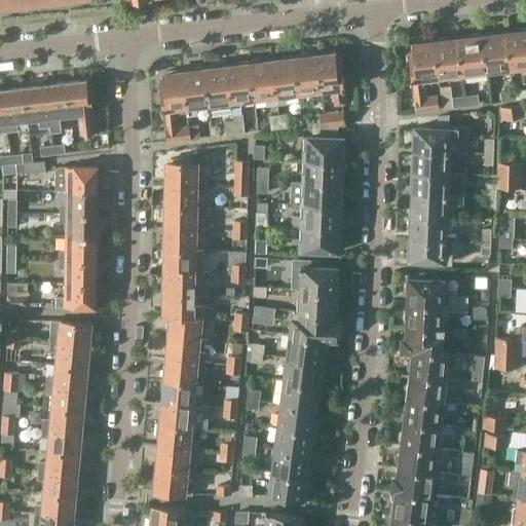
[(520,31),(506,33),(511,70),(525,67),(525,28),(519,29),(520,31)]
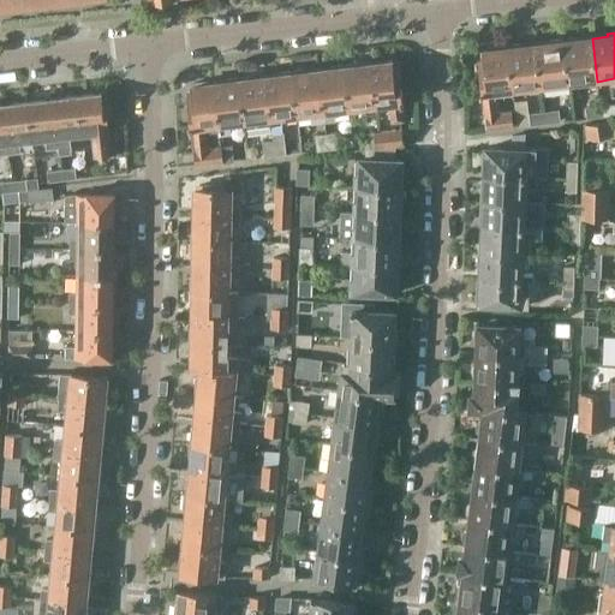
[(592,39),(578,40),(578,37),(563,39),(568,84),(597,82),(592,39)]
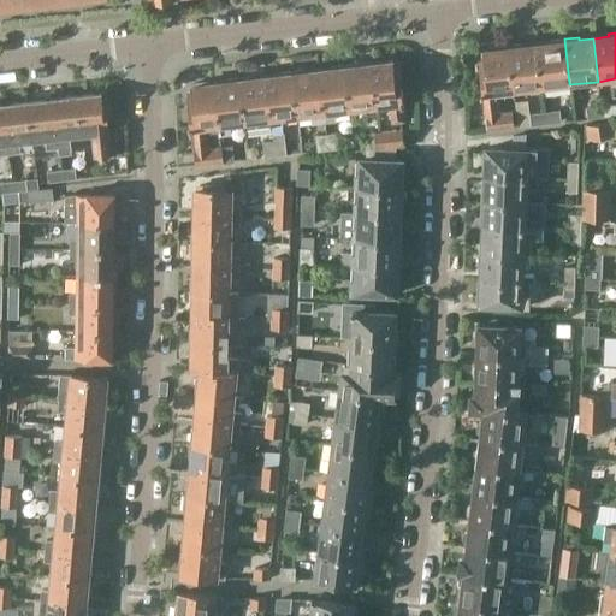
[(551,40),(551,43),(537,45),(542,88),(569,84),(564,39),(551,40)]
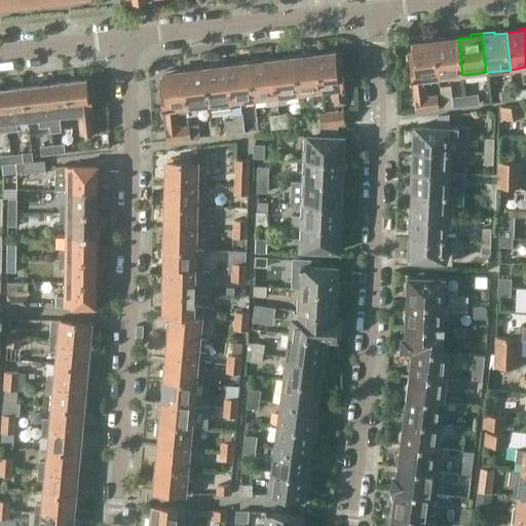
[(458,38),(446,40),(446,37),(434,39),(438,78),(462,75),(458,38)]
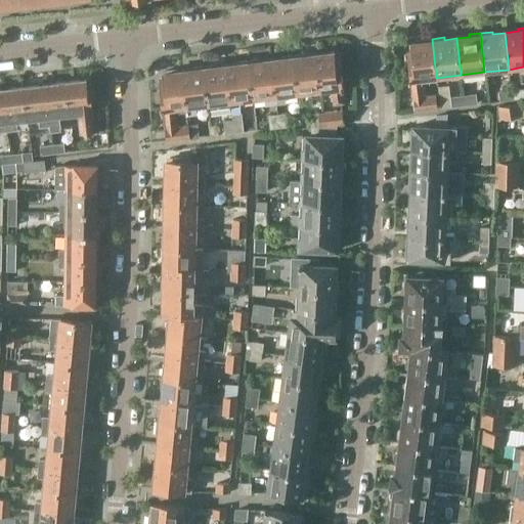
[(421,42),(411,44),(411,49),(406,50),(410,78),(409,78),(410,82),(411,81),(416,111),(438,108),(436,94),(424,95),(422,79),(436,78),(432,39),(421,40),(421,42)]
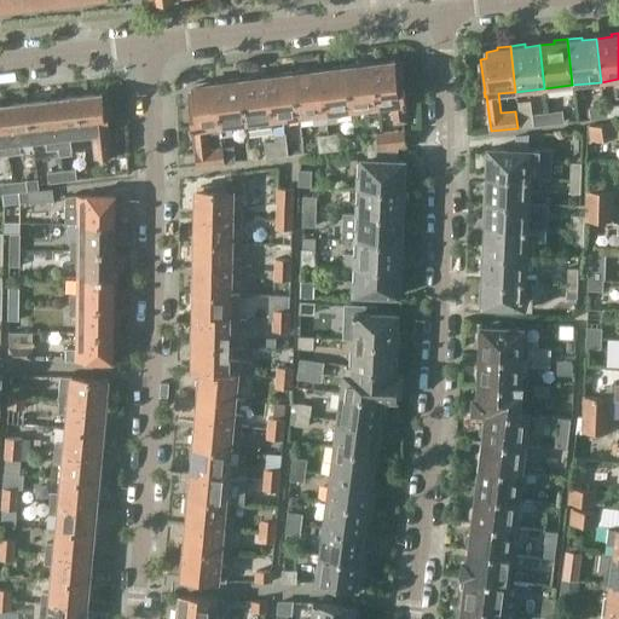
[(405,105),(408,105),(406,100),(401,68),(397,69),(395,61),(372,63),(372,64),(379,108),(391,106),(393,123),(406,122),(405,105)]
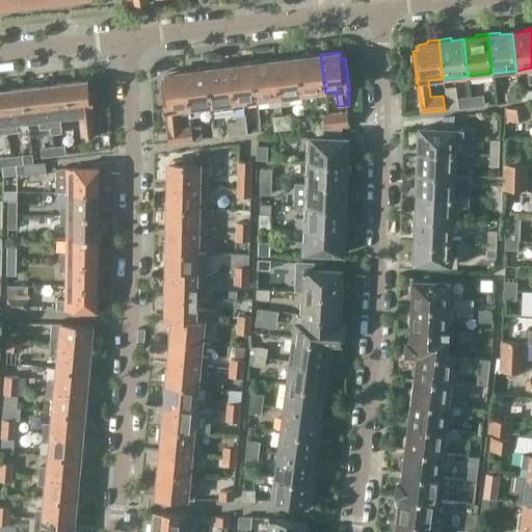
[(310,55),(297,56),(301,96),(315,94),(316,98),(325,97),(325,92),(320,55),(310,57),(310,55)]
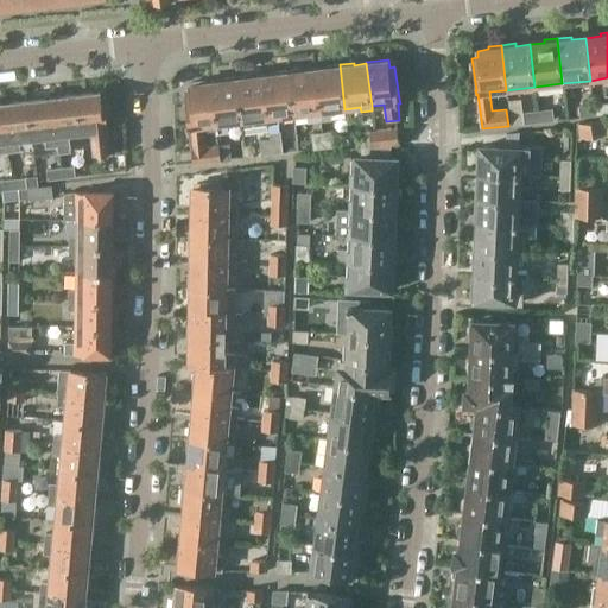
[(344,109),(340,64),(327,65),(328,68),(315,70),(320,118),(330,116),(330,112),(344,109)]
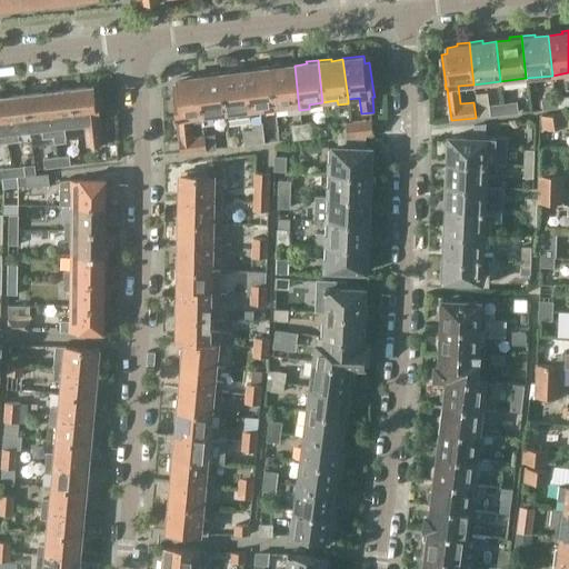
[(299,110),(295,66),(287,66),(287,65),(269,67),(273,108),(288,107),(289,111),(299,110)]
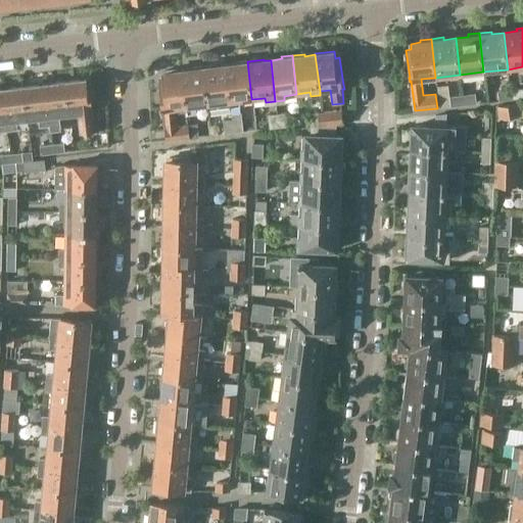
[(251,99),(247,61),(236,62),(237,64),(226,65),(230,106),(240,105),(239,101),(251,99)]
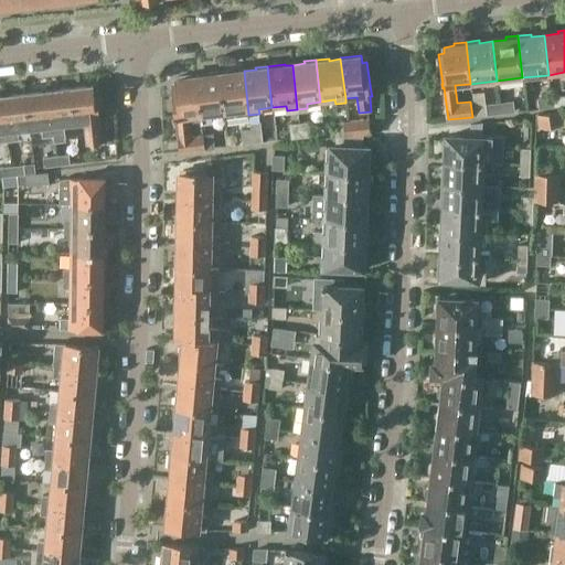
[(248,115),(244,71),(233,72),(232,70),(220,72),(224,113),(224,118),(248,115)]
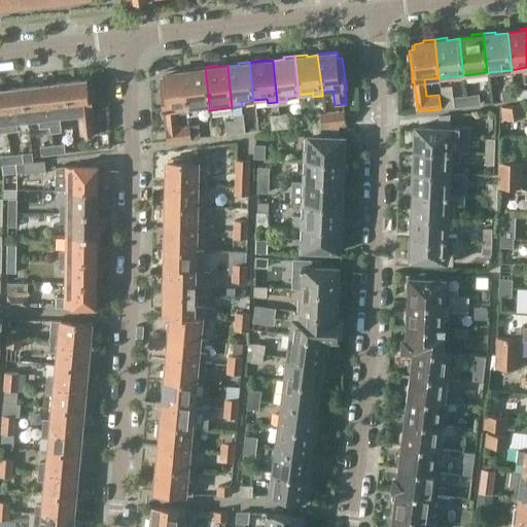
[(194,70),(183,71),(187,112),(197,111),(196,107),(209,105),(205,67),(192,68),(194,70)]
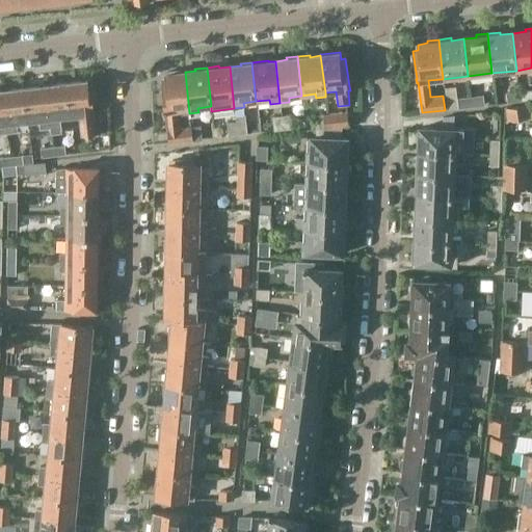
[(162,81),(165,108),(164,108),(164,112),(166,130),(167,130),(169,142),(202,138),(201,125),(180,128),(178,114),(189,113),(185,72),(184,71),(165,73),(166,81),(162,81)]
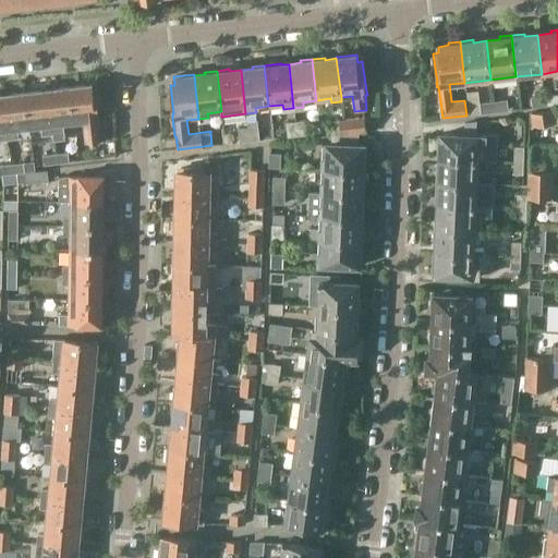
[(92,85),(71,88),(75,122),(81,121),(83,143),(101,141),(96,97),(93,98),(92,85)]
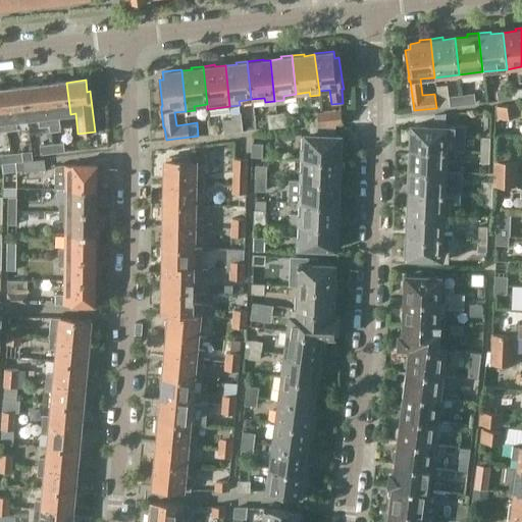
[(59,115),(70,114),(66,83),(44,85),(49,125),(49,132),(60,129),(59,115)]
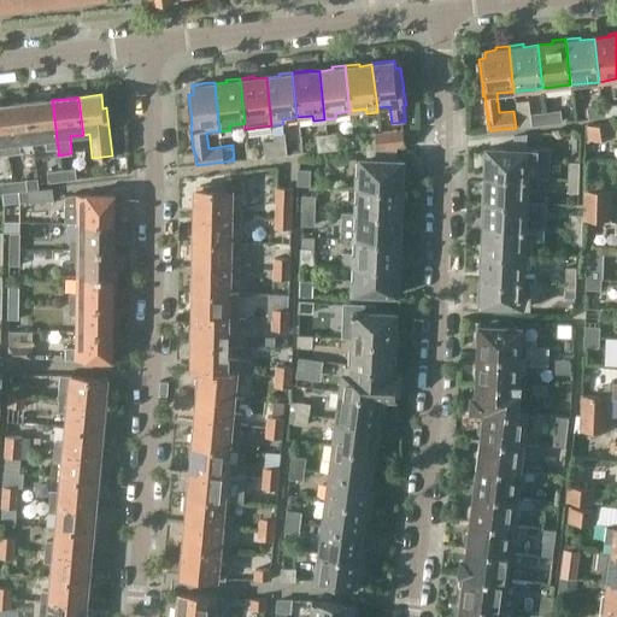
[(58,148),(52,100),(29,103),(33,140),(46,139),(47,150),(58,148)]
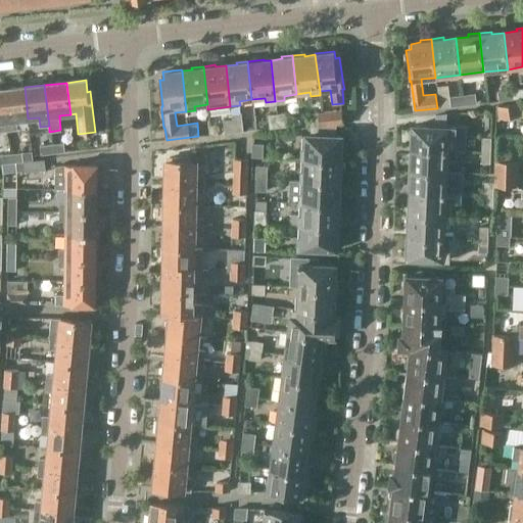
[(16,121),(28,119),(25,87),(3,90),(7,130),(17,129),(16,121)]
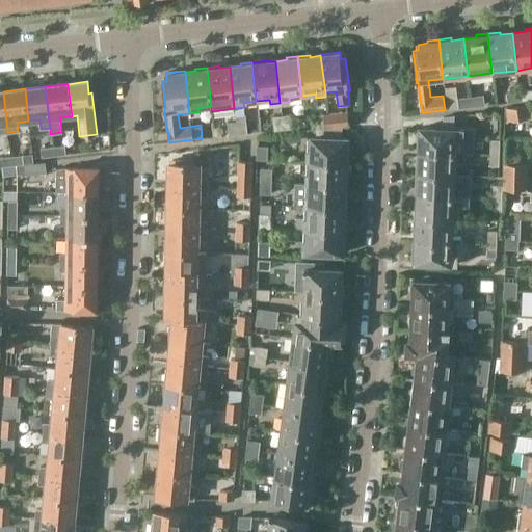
[(519,90),(520,101),(531,99),(531,94),(531,89),(519,90)]
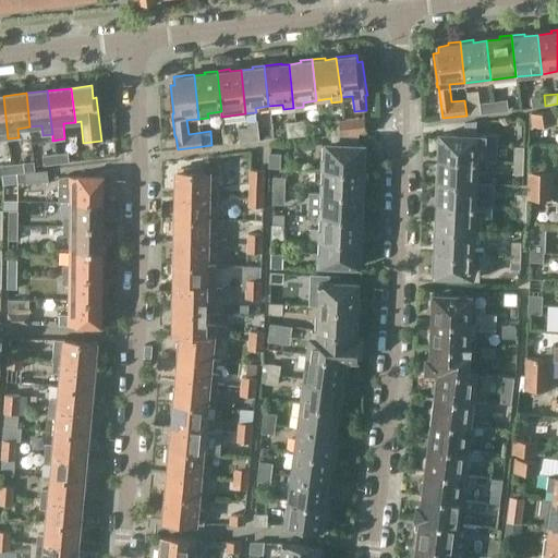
[(545,106),(544,95),(531,97),(531,107),(545,106)]
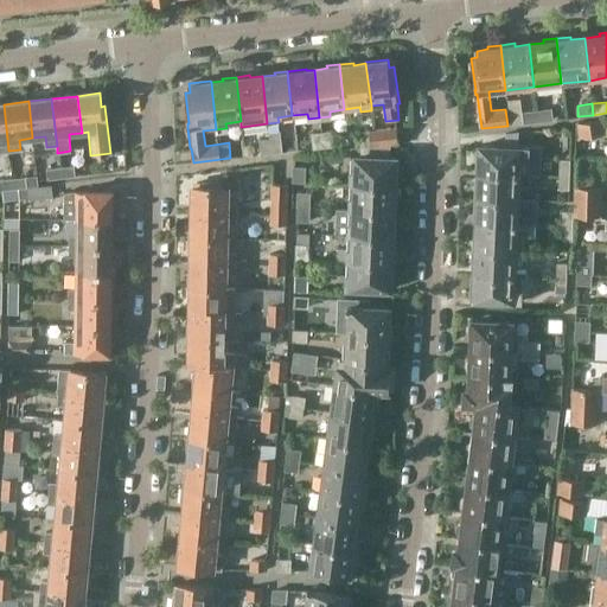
[(536,110),(537,121),(555,119),(554,108),(536,110)]
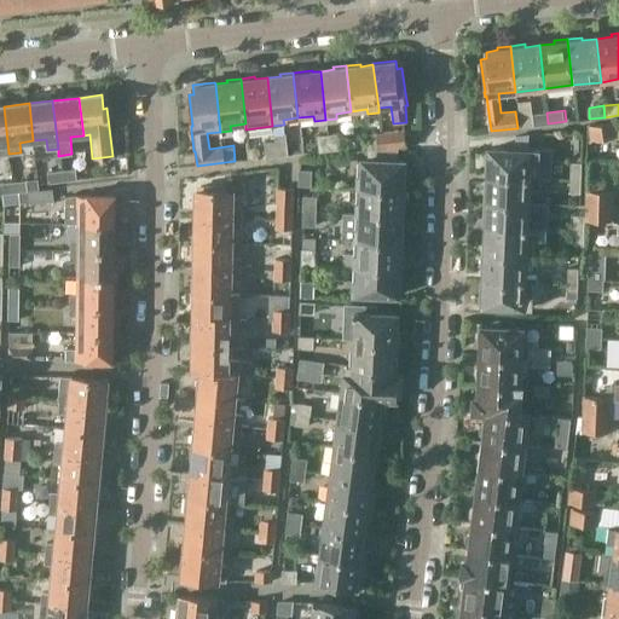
[(548,123),(547,113),(534,114),(536,125),(548,123)]
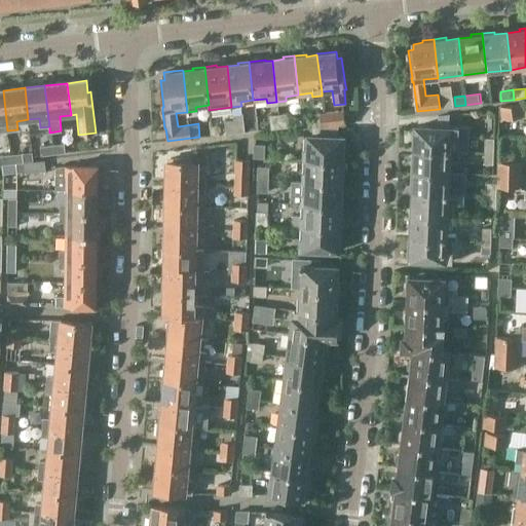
[(525,114),(525,110),(525,103),(502,106),(504,117),(525,114)]
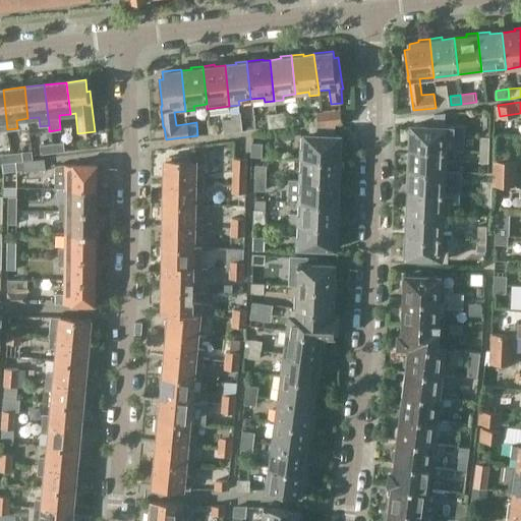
[(341,108),(321,110),(323,124),(335,123),(342,122),(341,108)]
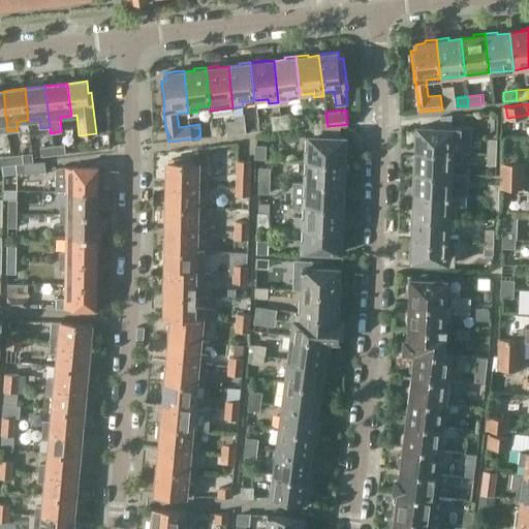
[(314,127),(328,126),(325,112),(312,114),(314,127)]
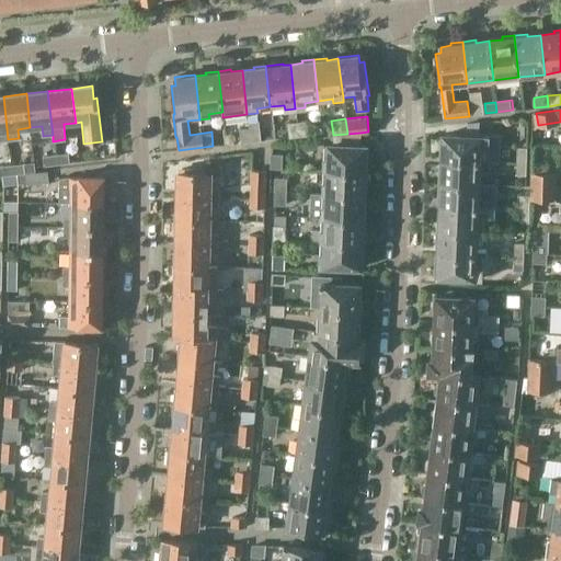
[(296,122),(297,136),(310,135),(309,119),(296,122)]
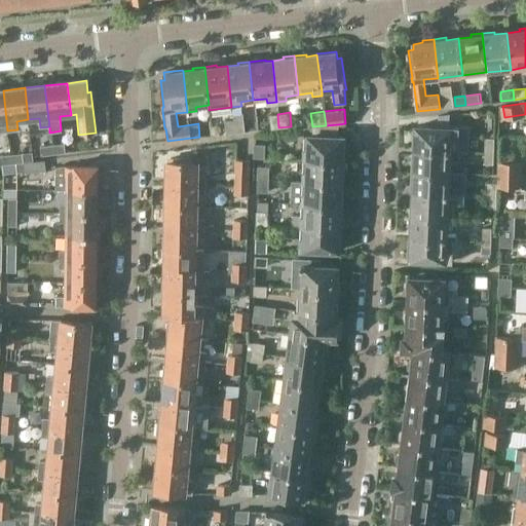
[(232,115),(233,119),(234,133),(243,132),(241,114),(232,115)]
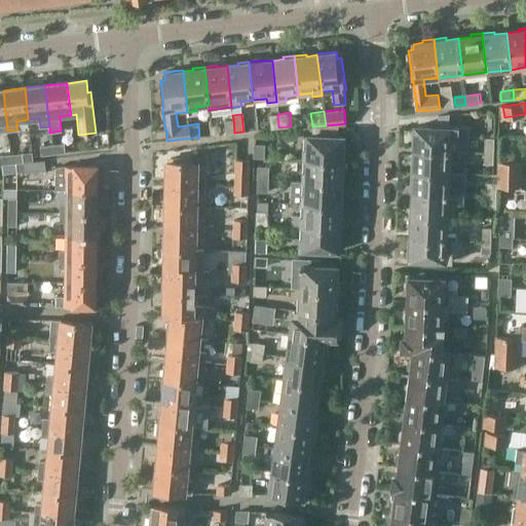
[(338,124),(326,125),(312,126),(311,136),(306,135),(305,149),(303,148),(303,159),(305,159),(343,161),(343,151),(345,150),(346,143),(344,141),(344,137),(338,137),(338,124)]
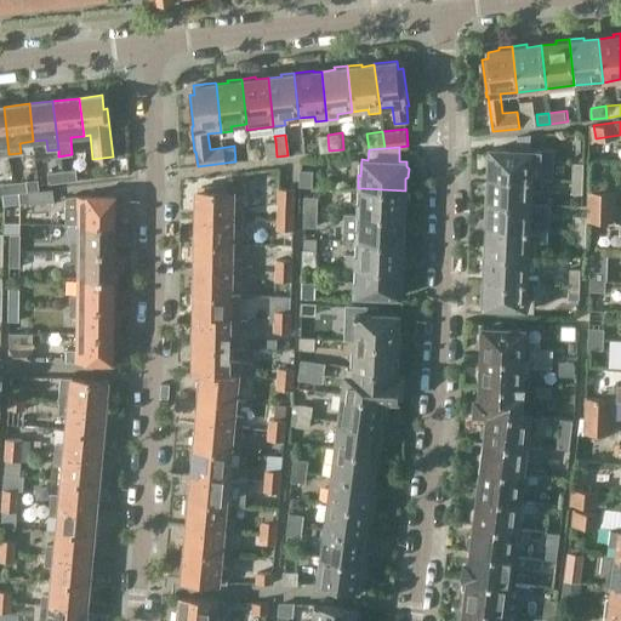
[(540,153),(491,151),(491,154),(488,154),(486,172),(490,172),(490,176),(531,178),(531,166),(540,166),(540,153)]
